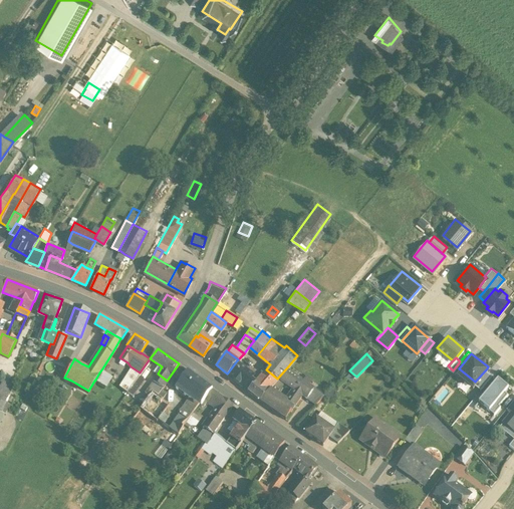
[(162,366),(150,358),(140,372),(133,384),(145,393),(149,387),(158,373),(162,366)]
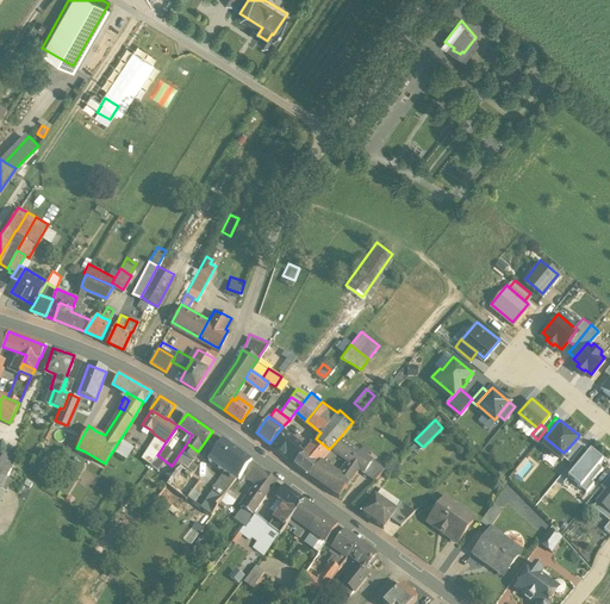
[(300,443),(281,428),(271,442),(290,458),(297,448),(300,443)]
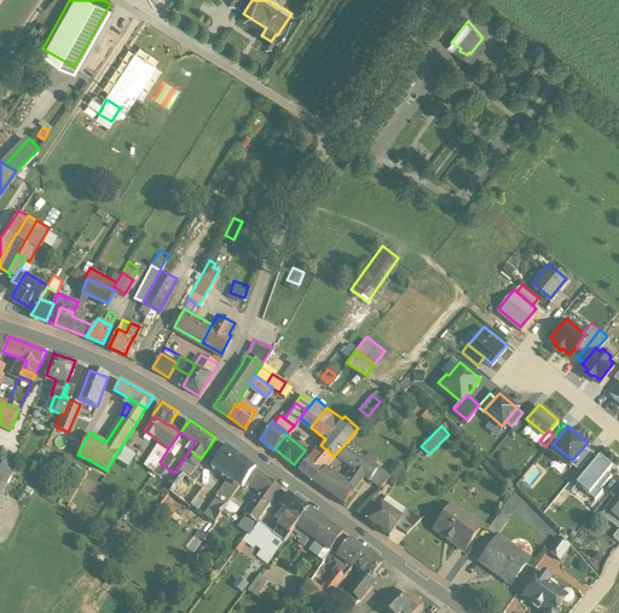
[(157,441),(143,464),(152,470),(160,462),(168,449),(157,441)]
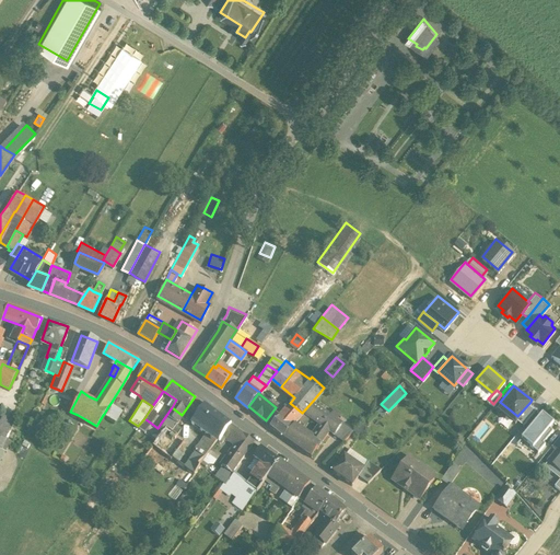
[(302,413),(283,435),(314,457),(315,455),(312,453),(329,429),(338,436),(347,425),(313,401),(302,413)]
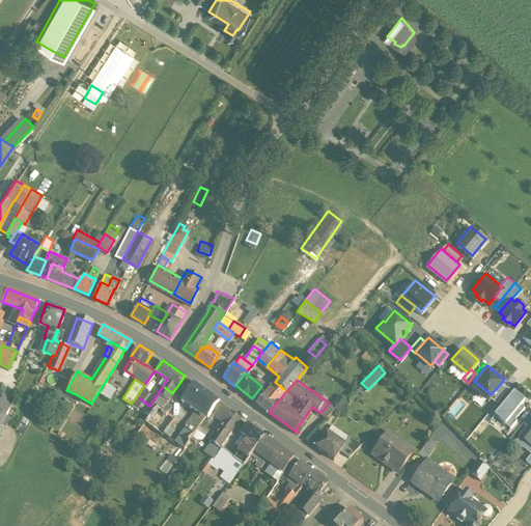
[(116,388),(106,381),(103,385),(99,392),(109,399),(116,388)]
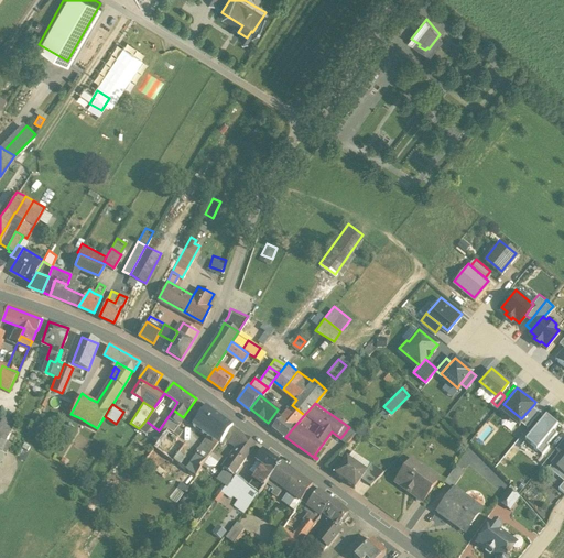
[(521,418),(528,424),(540,408),(534,404),(521,418)]
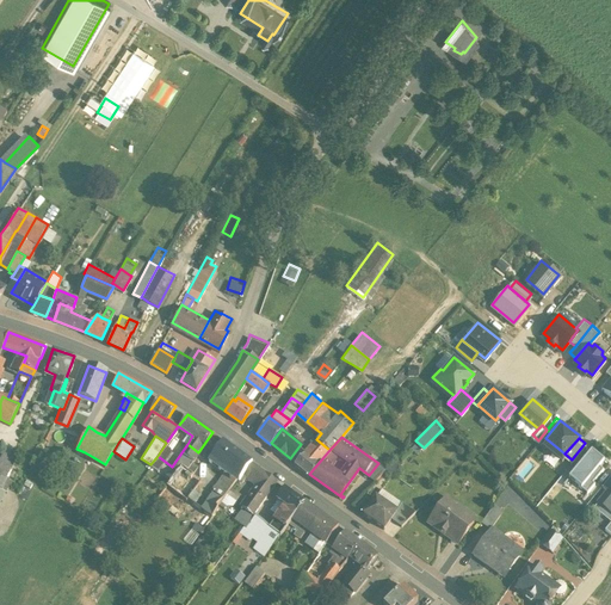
[(252,461),(223,439),(209,460),(226,471),(228,470),(239,479),(241,475),(245,469),(252,461)]
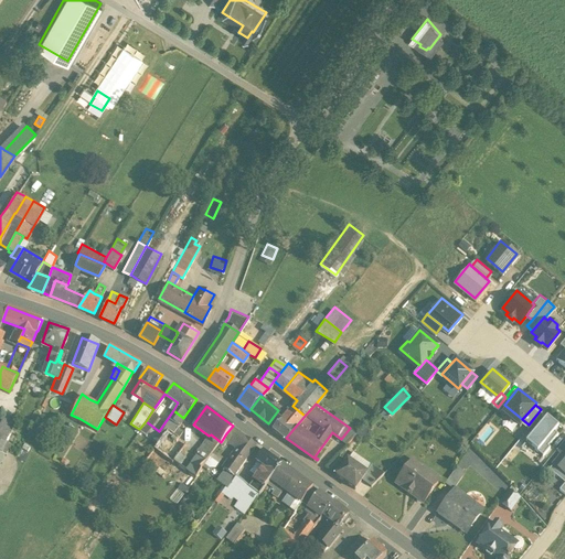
[(280,419),(273,428),(286,438),(305,416),(292,406),(280,419)]
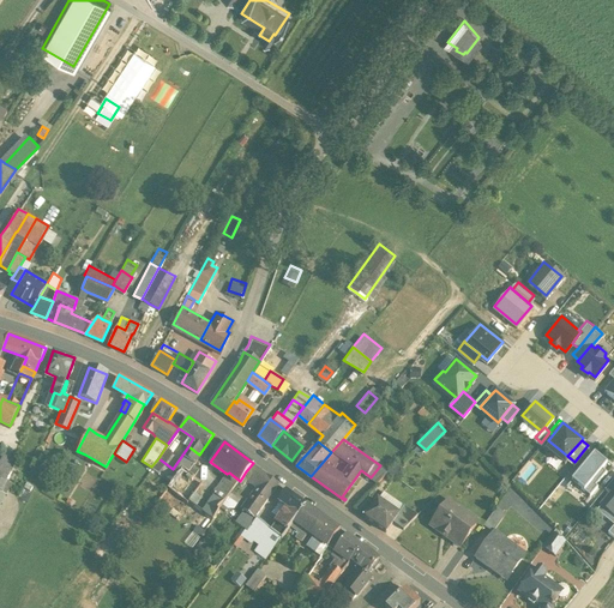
[(199,455),(188,446),(178,462),(182,465),(188,470),(193,464),(199,455)]
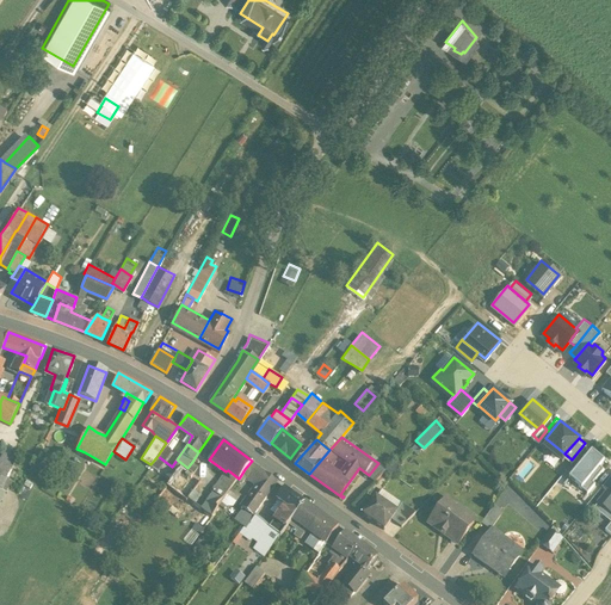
[(569,475),(587,491),(594,481),(593,480),(604,467),(599,463),(604,458),(591,448),(569,475)]
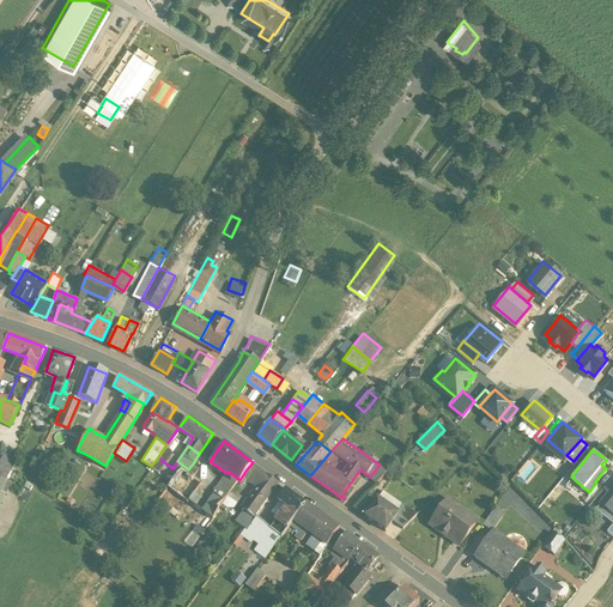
[(0,498),(17,456),(1,450),(0,454),(0,498)]
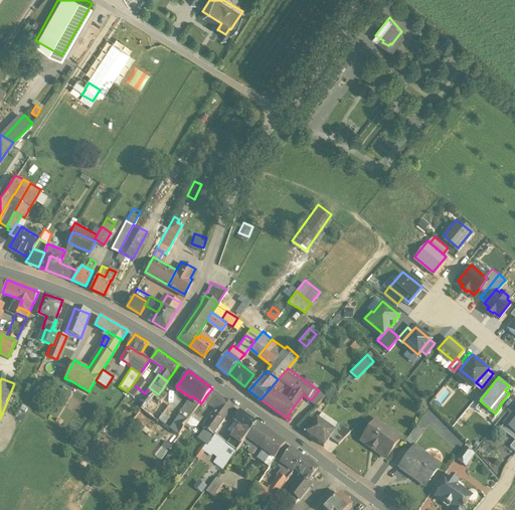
[(248,390),(255,382),(250,378),(244,386),(248,390)]
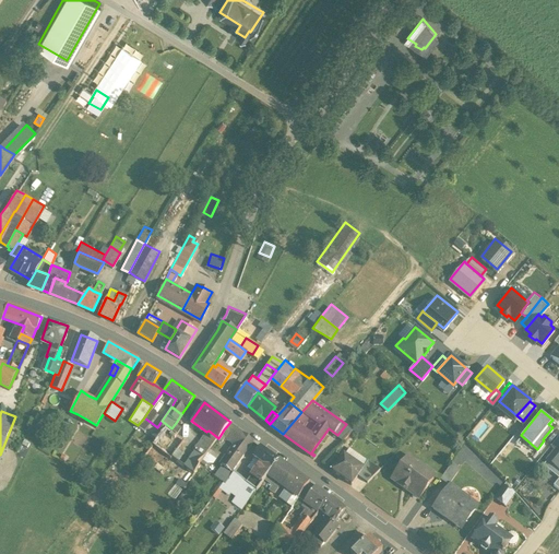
[(230,422),(224,429),(230,434),(237,426),(230,422)]
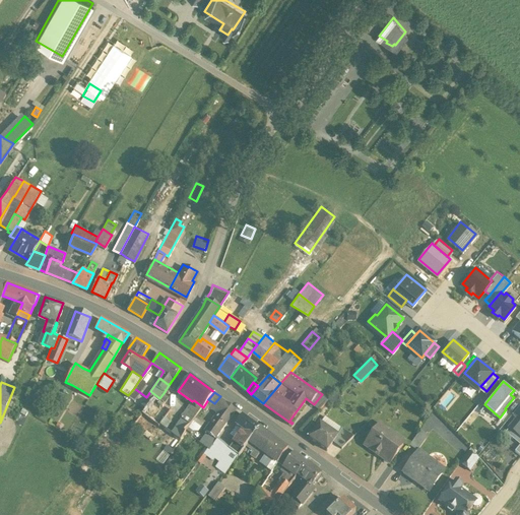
[(169,396),(164,393),(159,398),(165,402),(169,396)]
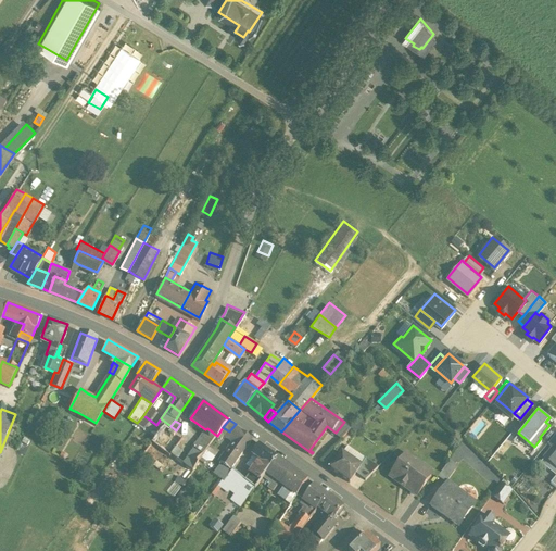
[(171,426),(165,422),(161,427),(151,440),(169,454),(171,453),(177,445),(184,436),(176,430),(174,434),(168,430),(171,426)]
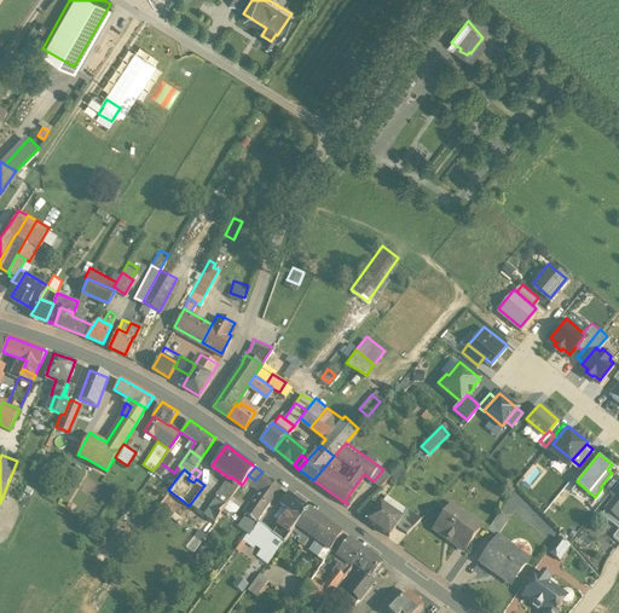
[(389,474),(383,469),(374,481),(380,485),(389,474)]
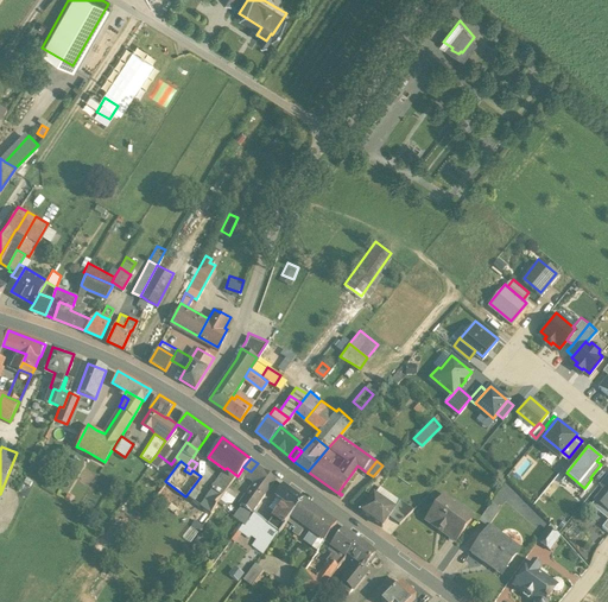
[(157,467),(150,462),(146,469),(152,474),(157,467)]
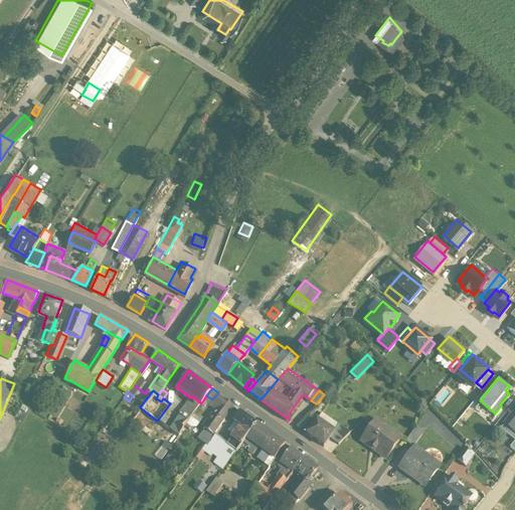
[(233,404),(218,392),(212,399),(218,404),(207,419),(218,426),(219,425),(233,404)]
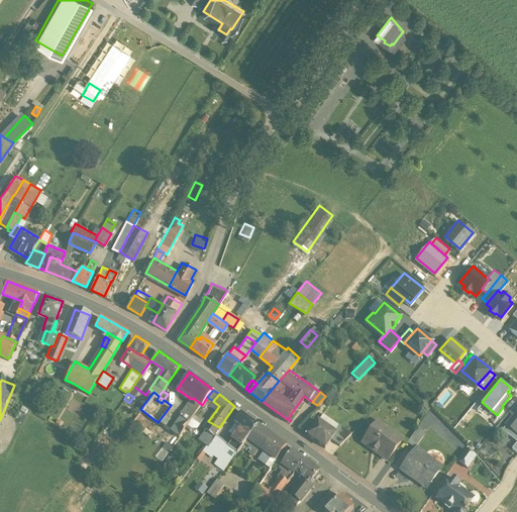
[(516,431),(516,408),(513,405),(509,409),(514,413),(506,422),(516,431)]
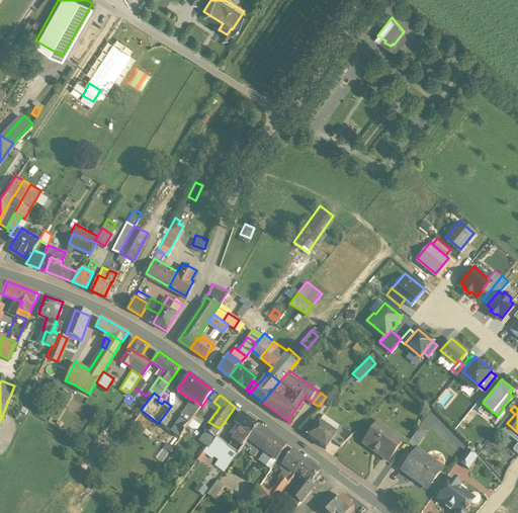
[(182,414),(180,416),(188,422),(194,413),(187,407),(182,414)]
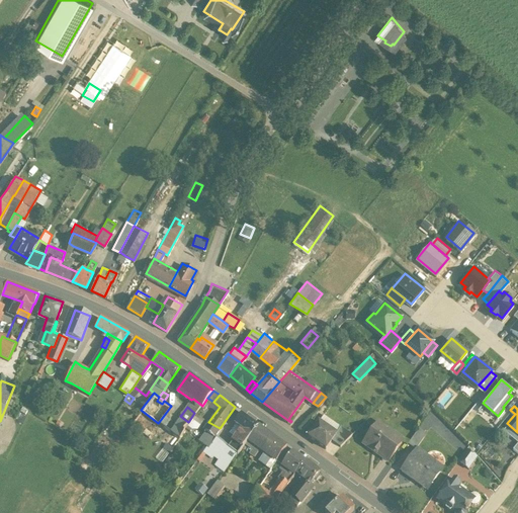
[(158,423),(141,410),(136,417),(143,422),(153,430),(158,423)]
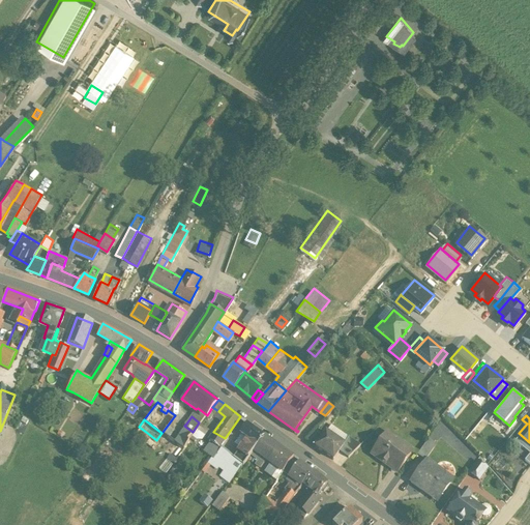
[(264,434),(246,420),(239,431),(244,434),(243,435),(246,437),(246,436),(256,443),(257,443),(264,434)]
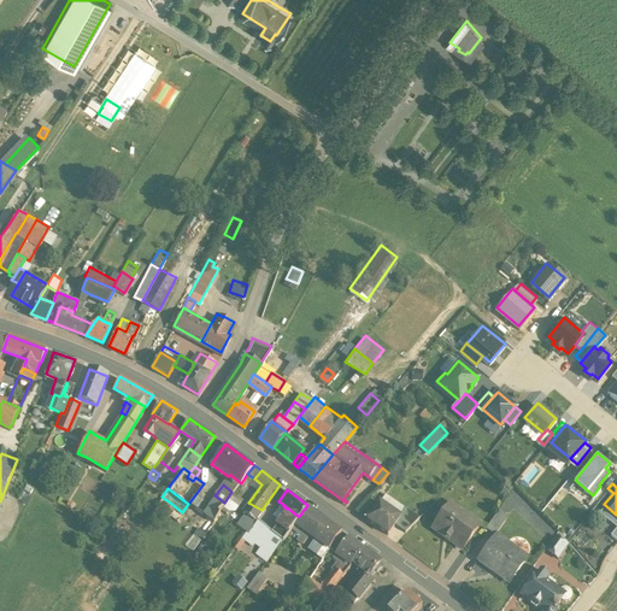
[(203,498),(197,493),(189,503),(195,507),(203,498)]
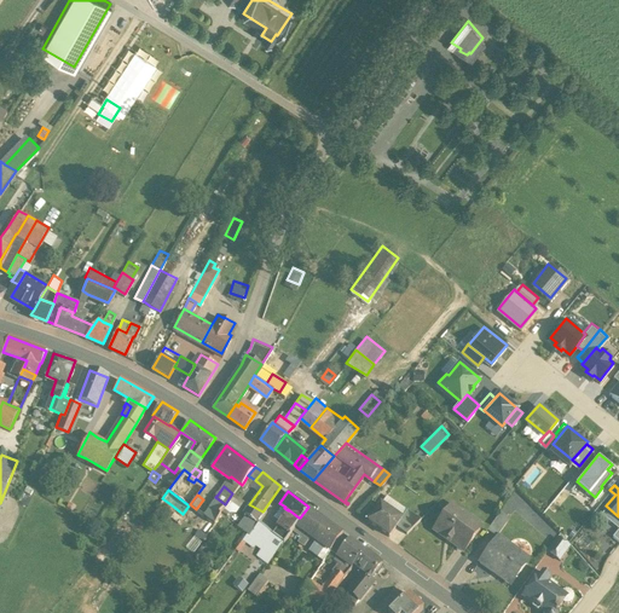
[(215,497),(203,514),(214,521),(220,514),(219,513),(225,504),(215,497)]
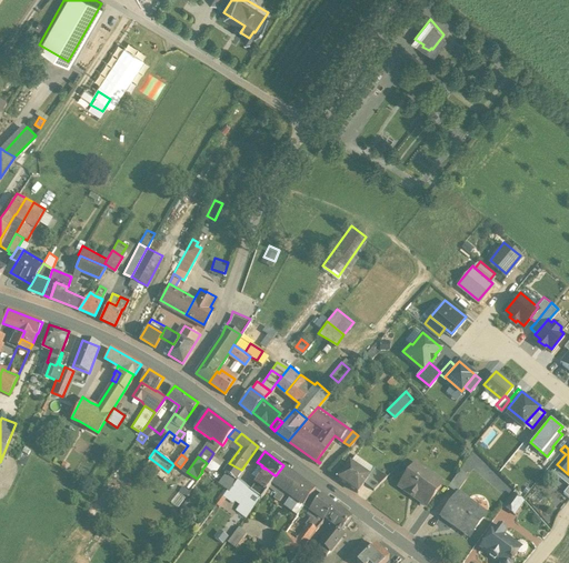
[(157,463),(149,458),(145,464),(163,479),(167,473),(157,466),(157,463)]
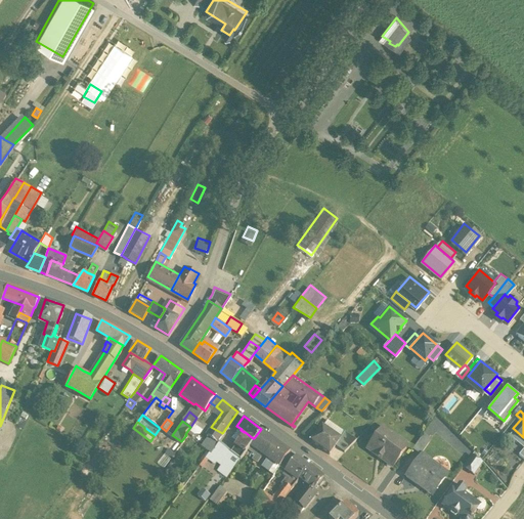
[(340,436),(321,424),(311,438),(330,450),(340,436)]
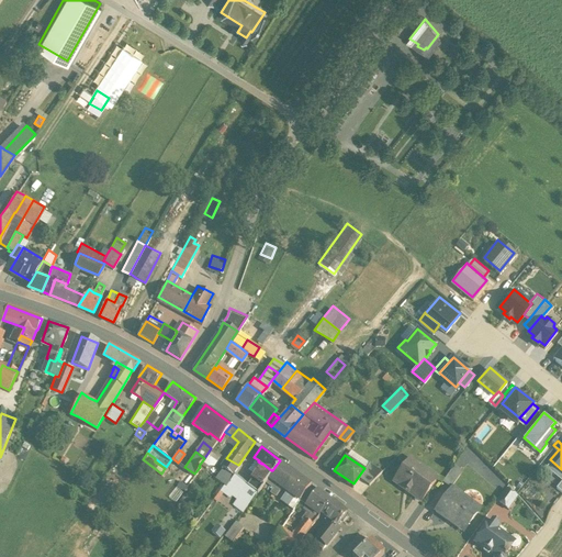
[(439,475),(411,456),(394,480),(422,499),(439,475)]
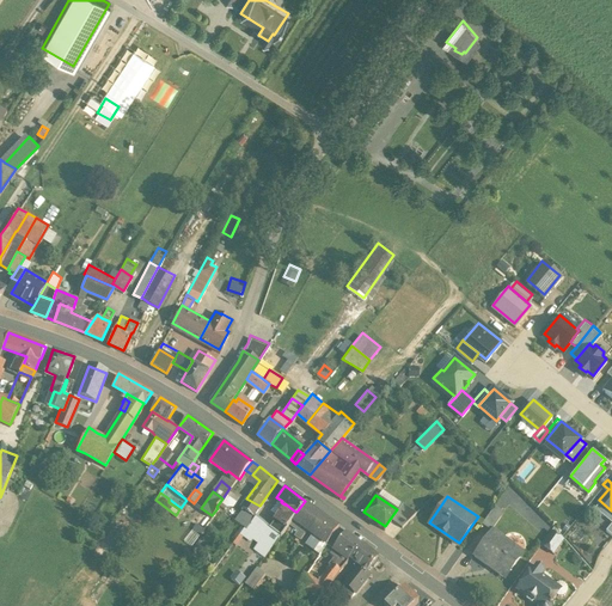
[(259,506),(246,499),(242,508),(254,515),(256,513),(255,513),(259,506)]
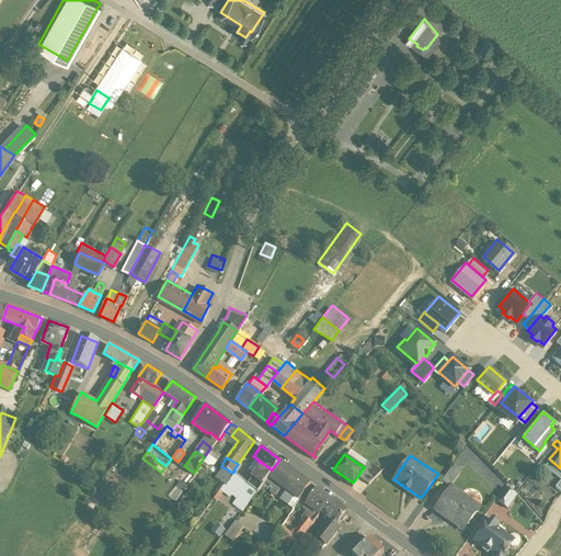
[(560,468),(549,458),(546,464),(560,477),(556,484),(560,487),(560,468)]
